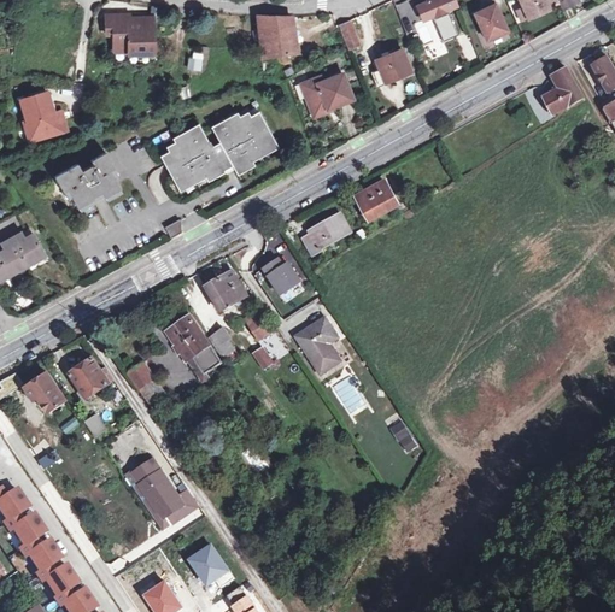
[(420,19),(432,15),(433,17),(431,18),(440,40),(456,34),(446,11),(443,12),(441,10),(454,5),(451,0),(426,0),(415,5),(420,19)]
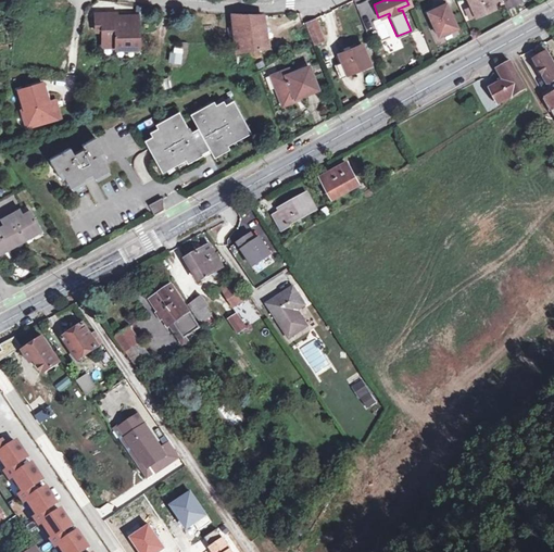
[(435,3),(436,7),(426,12),(437,35),(455,27),(444,2),(443,0),(435,3)]
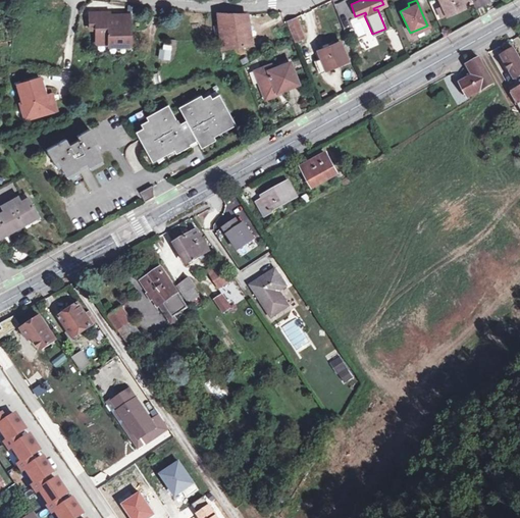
[(437,0),(440,5),(445,13),(445,14),(462,6),(460,2),(459,0),(437,0)]
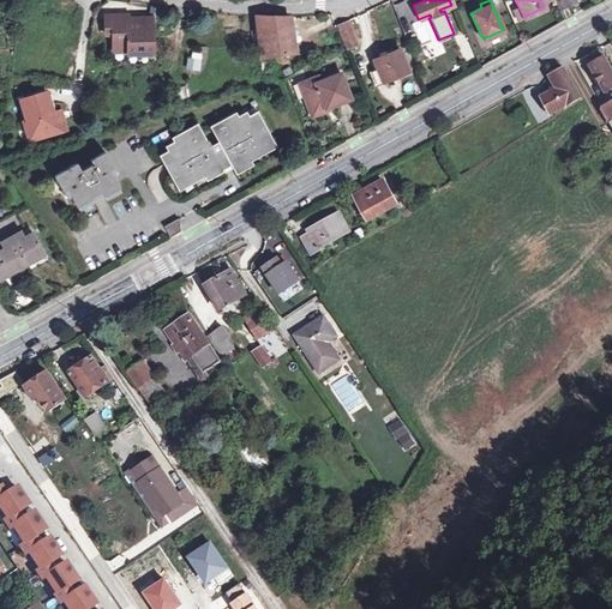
[(523,16),(519,6),(513,8),(517,19),(523,16)]
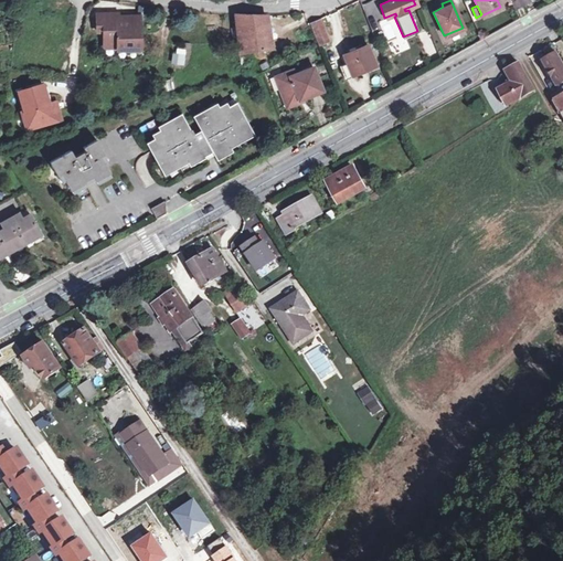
[(140,50),(140,17),(118,18),(118,14),(97,16),(97,32),(104,31),(104,48),(115,48),(118,51),(140,50)]
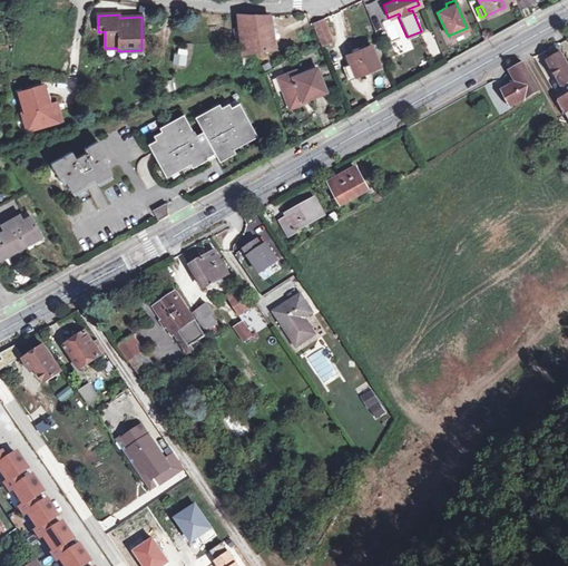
[(236,15),(237,29),(240,52),(270,48),(266,16),(236,15)]
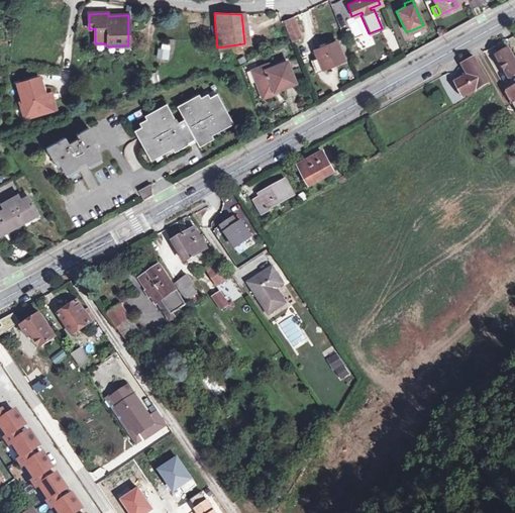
[(298,37),(290,16),(282,20),(290,40),(298,37)]
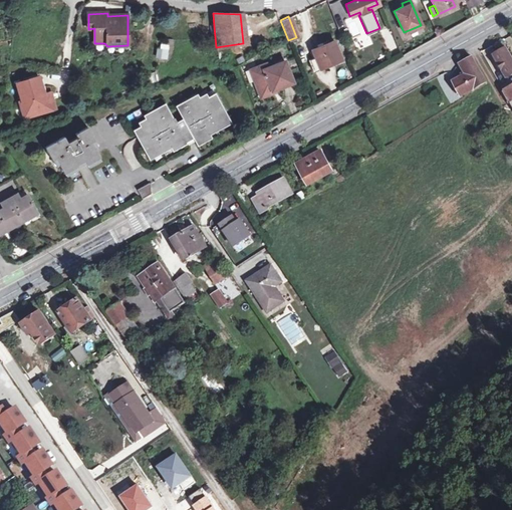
[(156,39),(154,54),(166,55),(167,40),(156,39)]
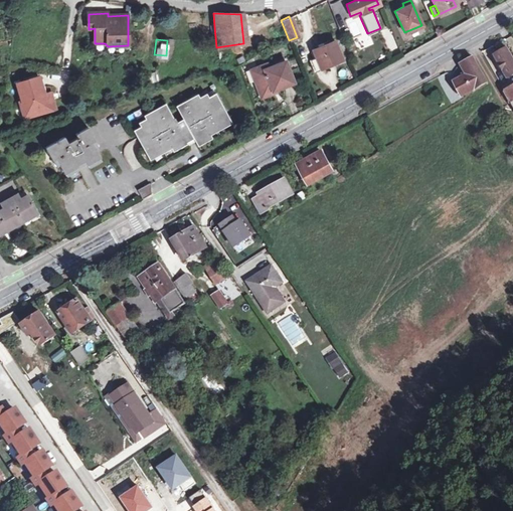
[(312,49),(320,69),(341,59),(332,39),(312,49)]
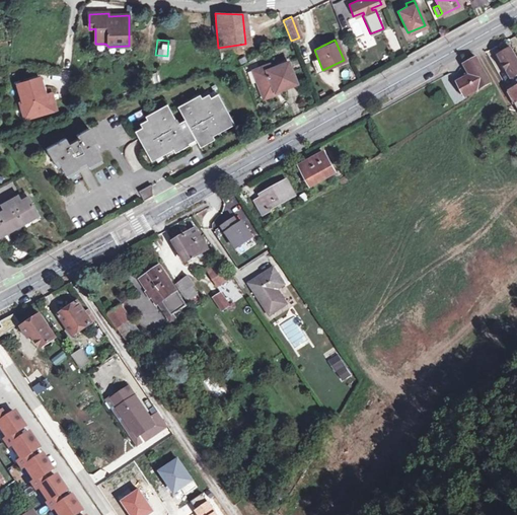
[(498,53),(511,75),(516,71),(516,60),(510,47),(498,53)]
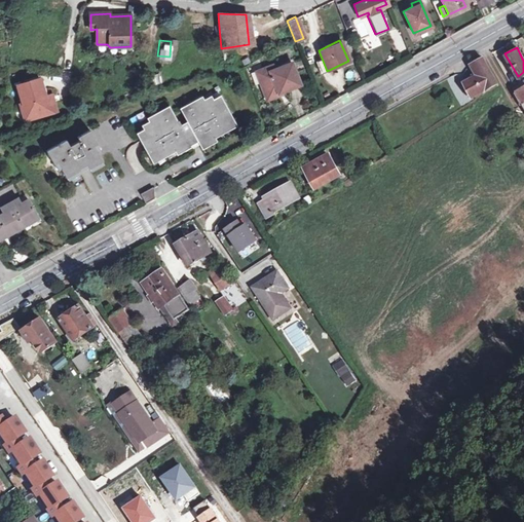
[(474,94),(496,80),(482,56),(471,62),(478,73),(465,80),(468,84),(464,87),(469,91),(472,90),(474,94)]
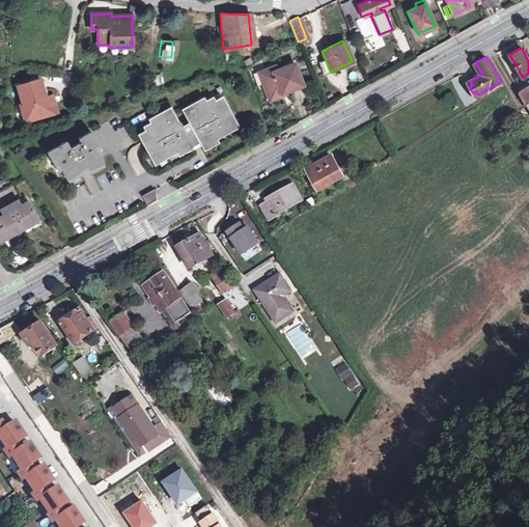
[(262,80),(260,81),(269,101),(281,95),(281,93),(302,85),(294,63),(276,70),(274,65),(259,72),(262,80)]
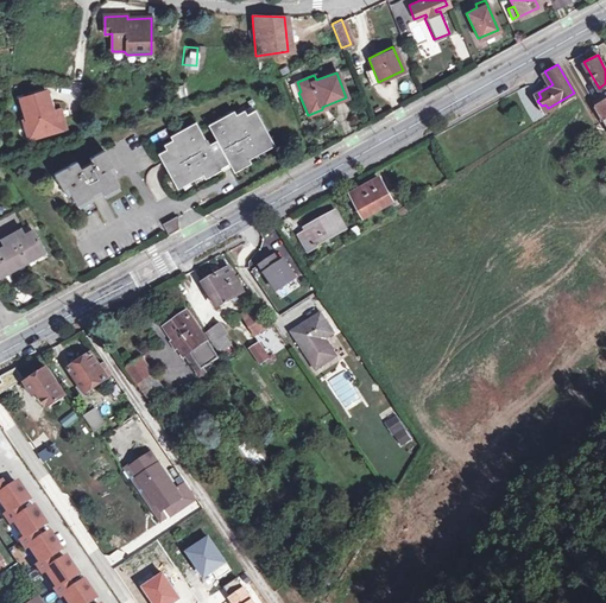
[(27,141),(58,132),(52,113),(46,91),(19,100),(25,121),(21,121),(27,141)]
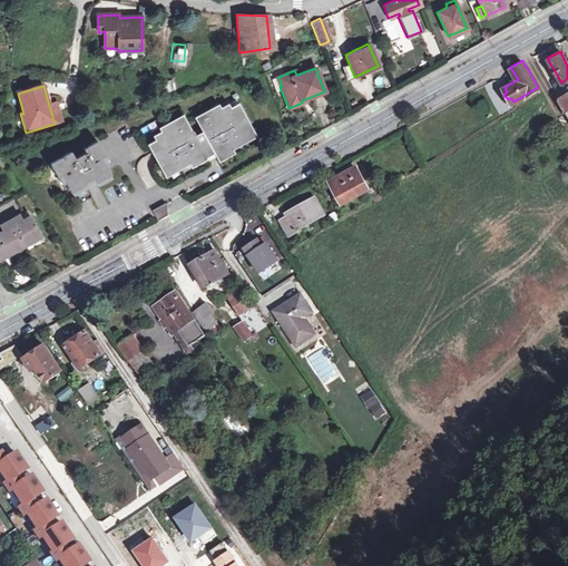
[(203,130),(196,134),(193,129),(192,130),(183,114),(175,118),(177,122),(160,130),(153,135),(155,139),(147,144),(163,171),(178,163),(182,168),(189,164),(205,155),(206,156),(214,153),(217,157),(233,148),(242,144),(238,138),(254,129),(238,103),(231,107),(228,103),(221,107),(205,116),(203,111),(194,116),(203,130)]
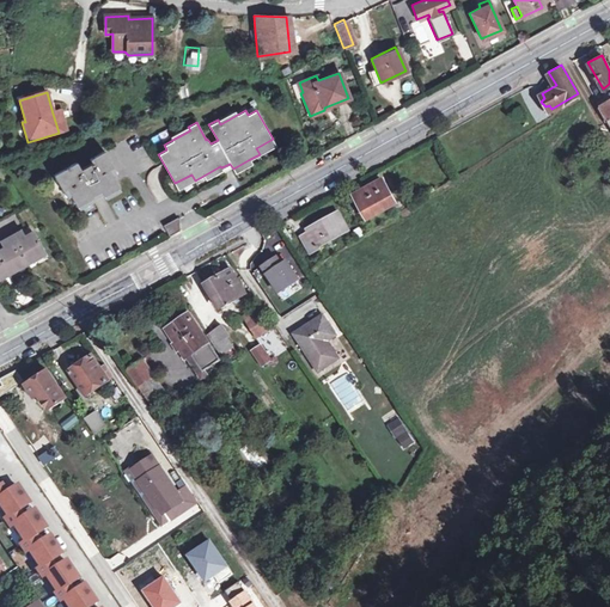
[(235,110),(218,120),(220,124),(237,115),(235,110)]
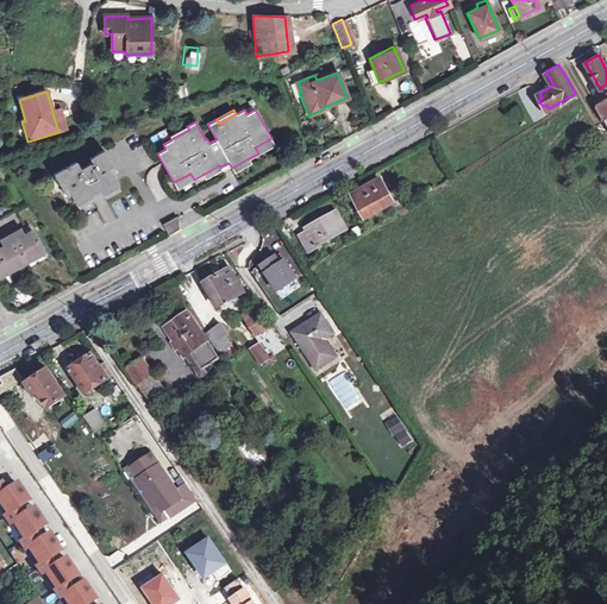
[(61,111),(52,113),(58,132),(66,130),(61,111)]
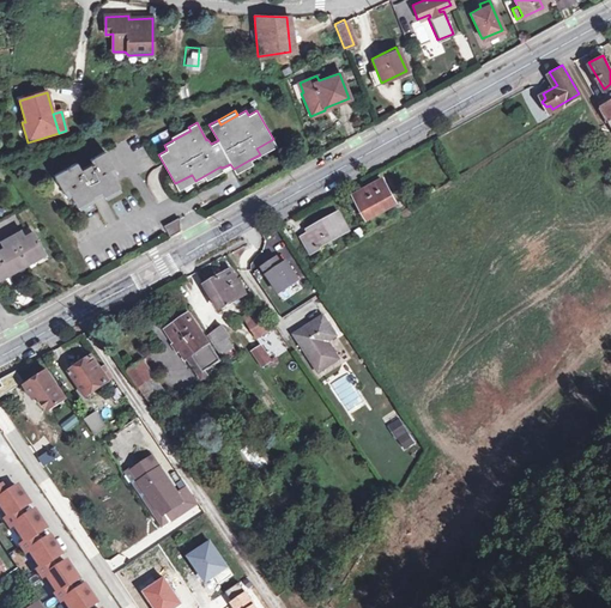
[(191,131),(188,127),(170,137),(173,140),(191,131)]
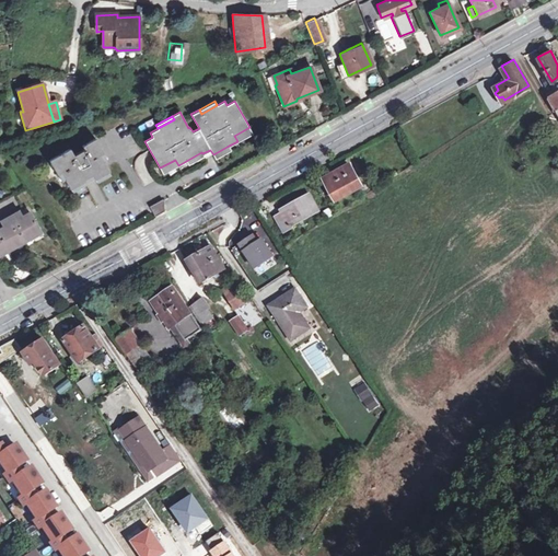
[(253,132),(250,127),(234,136),(237,141),(253,132)]
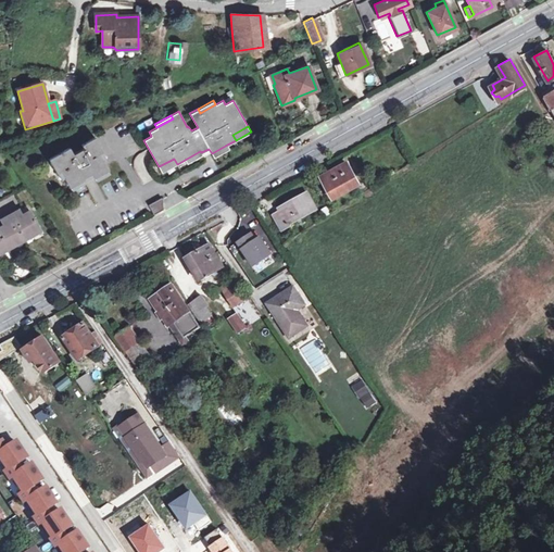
[(70,147),(49,159),(57,173),(61,171),(70,187),(84,179),(83,177),(91,173),(93,177),(109,170),(99,153),(102,151),(95,136),(82,145),(83,148),(73,153),(70,147)]
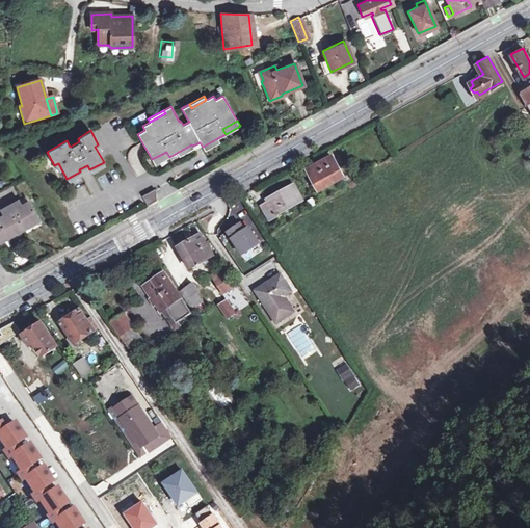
[(217,138),(203,147),(205,150),(219,141),(217,138)]
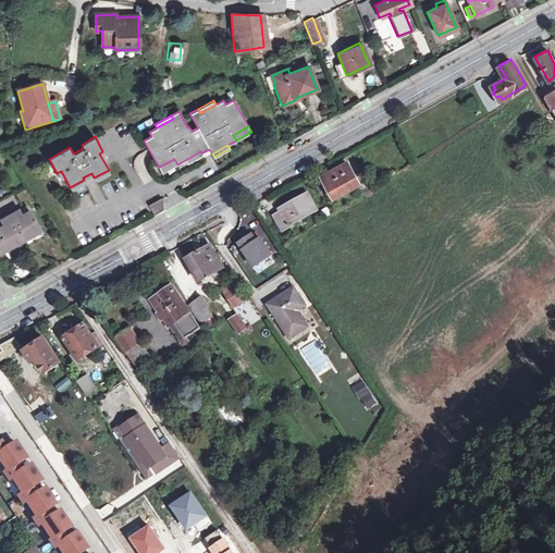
[(200,151),(185,160),(187,163),(202,155),(201,152),(200,151)]
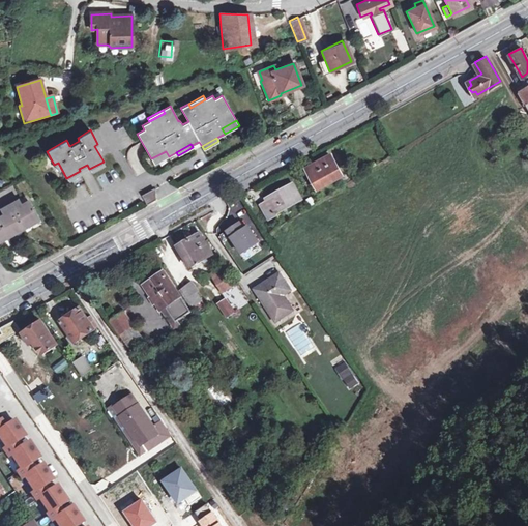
[(166,151),(151,158),(154,164),(169,156),(166,151)]
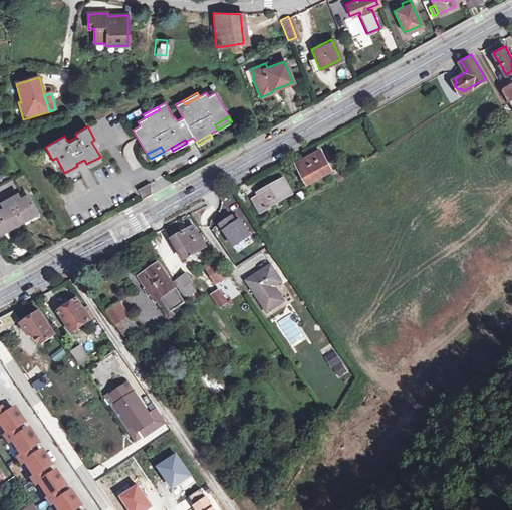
[(331,173),(320,153),(298,166),(309,185),(331,173)]
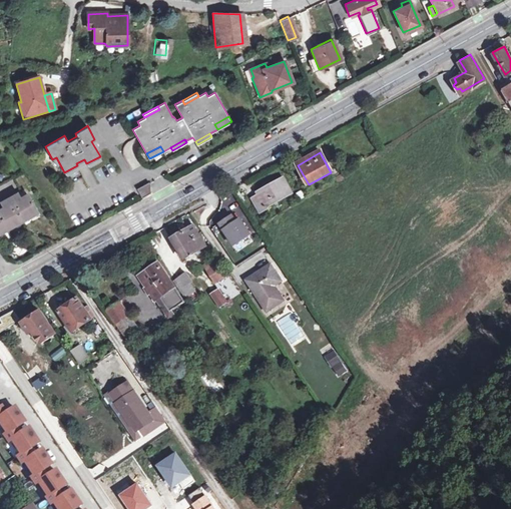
[(260,212),(267,208),(267,207),(291,193),(282,178),(276,182),(275,180),(256,191),(257,194),(250,197),(260,212)]
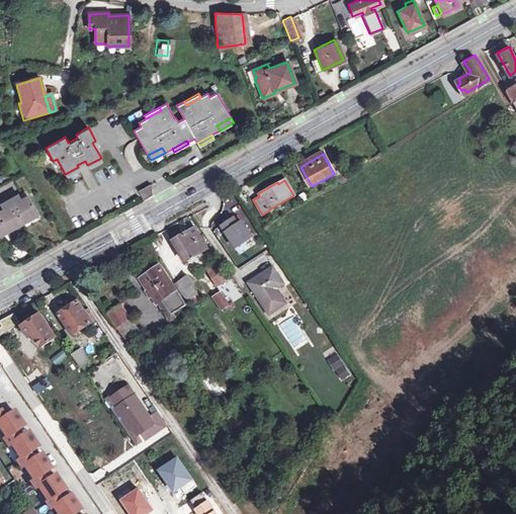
[(151,186),(139,193),(144,200),(152,196),(151,186)]
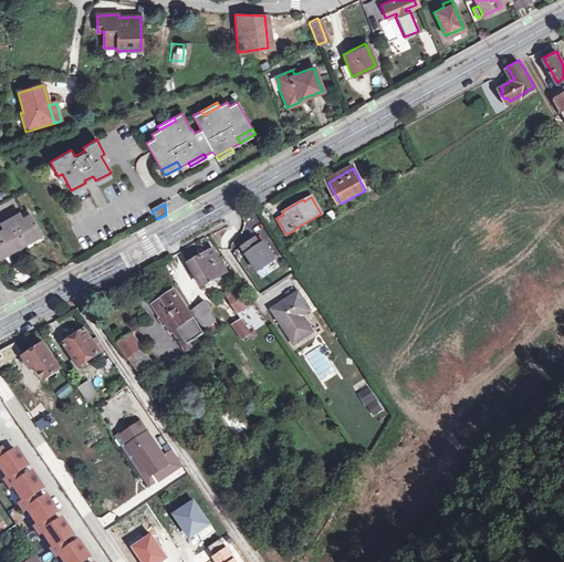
[(10,218),(27,246),(43,236),(31,214),(23,218),(20,212),(10,218)]
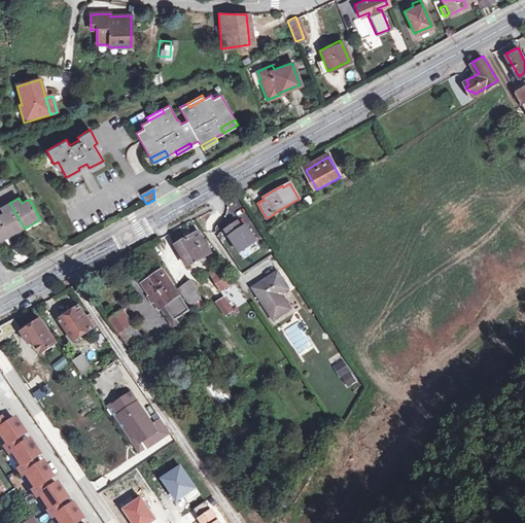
[(0,222),(8,238),(25,229),(9,203),(0,208),(3,213),(0,214),(0,222)]
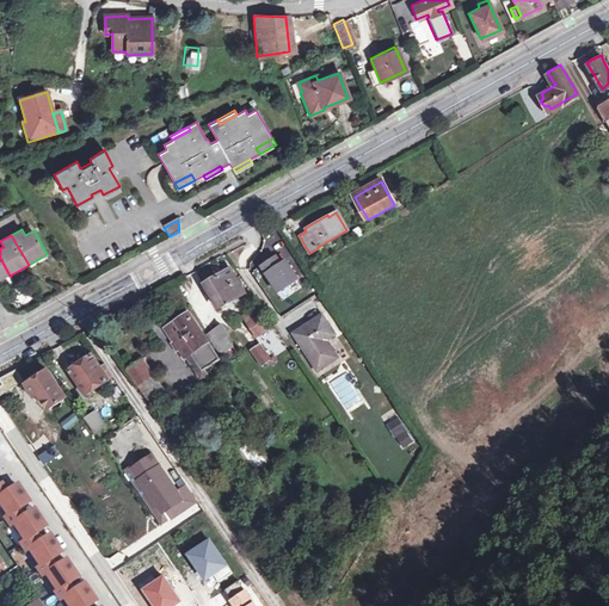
[(275,257),(260,266),(277,291),(296,278),(284,260),(280,264),(275,257)]
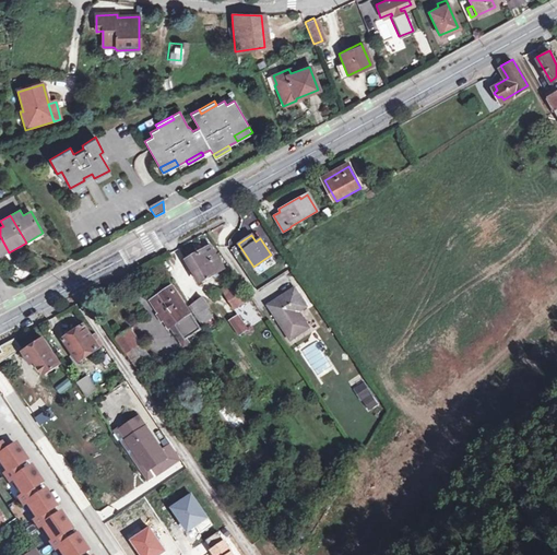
[(0,257),(9,252),(0,236),(0,257)]
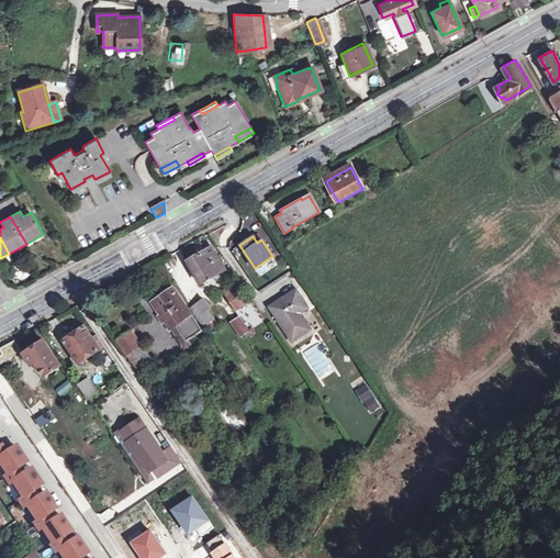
[(201,283),(225,268),(211,247),(188,260),(201,283)]
